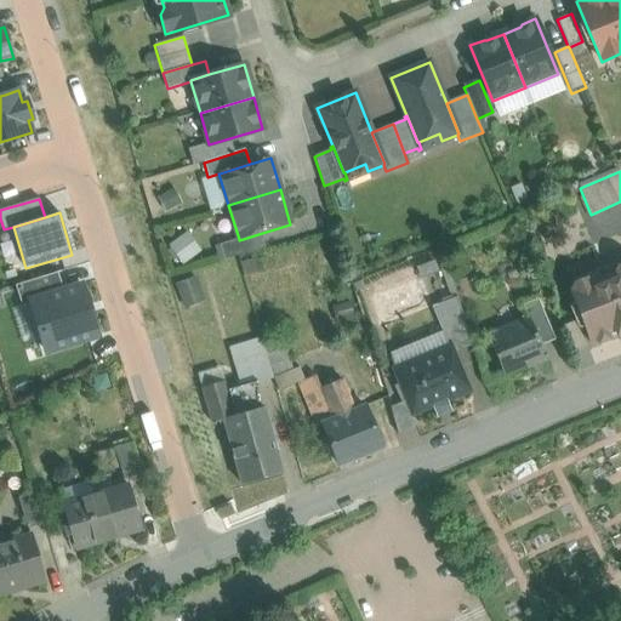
[(180,263),(200,250),(187,229),(166,244),(180,263)]
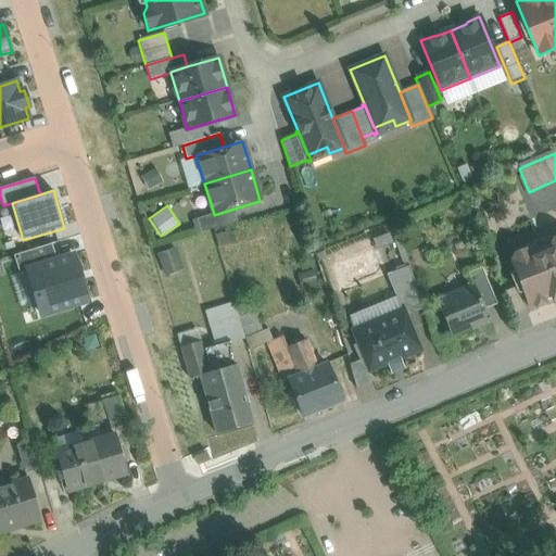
[(235,209),(214,215),(214,214),(197,219),(201,232),(238,222),(235,209)]
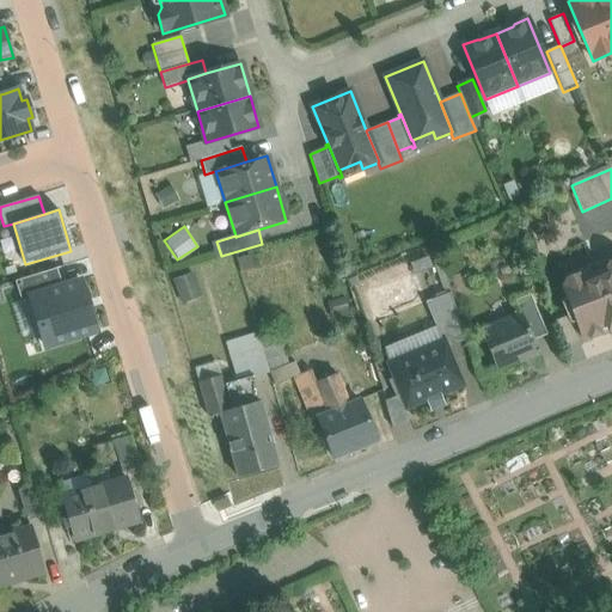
[(611,261),(609,262),(605,270),(595,274),(592,264),(591,265),(594,274),(583,277),(576,275),(565,279),(562,287),(570,306),(569,307),(570,307),(583,341),(609,330),(609,331),(611,331),(610,330),(611,329),(611,261)]
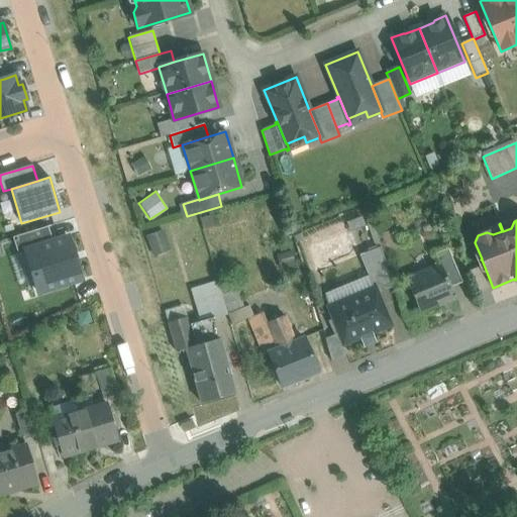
[(510,220),(500,223),(503,231),(511,228),(514,221),(510,220)]
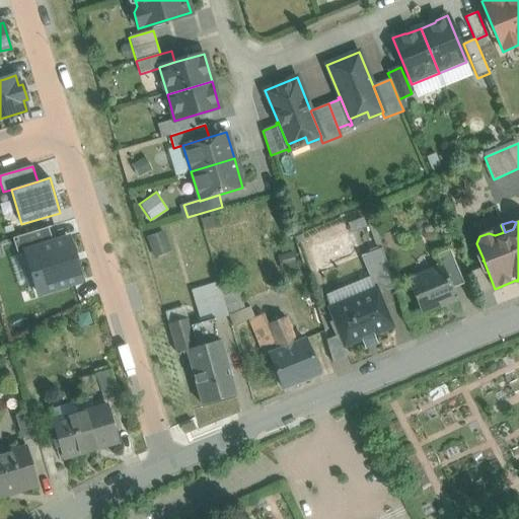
[(492,228),(489,233),(495,235),(504,232),(501,225),(492,228)]
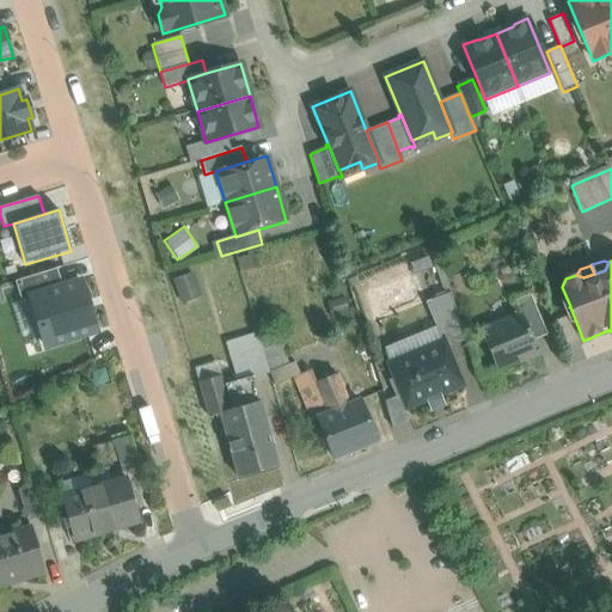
[(30,297),(62,287),(56,269),(16,282),(22,301),(31,299),(30,297)]
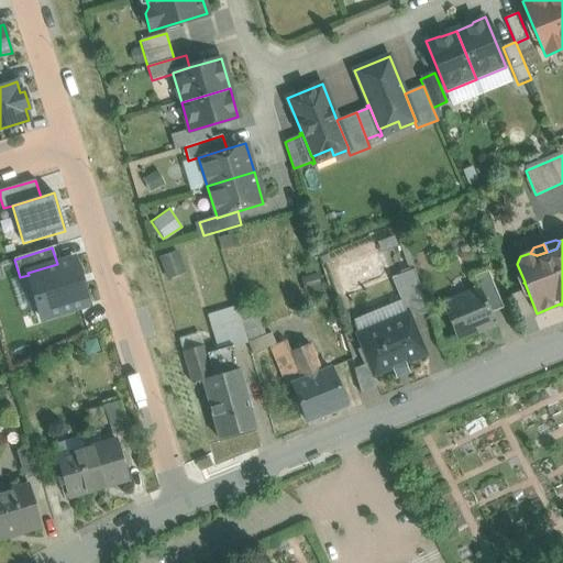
[(166,276),(185,271),(177,249),(159,254),(166,276)]
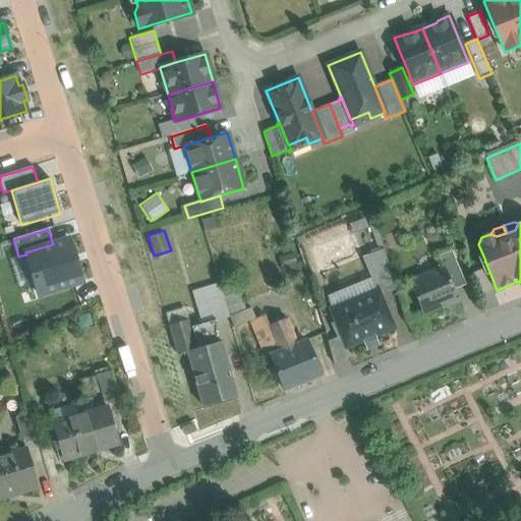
[(325,268),(362,252),(355,234),(317,249),(325,268)]
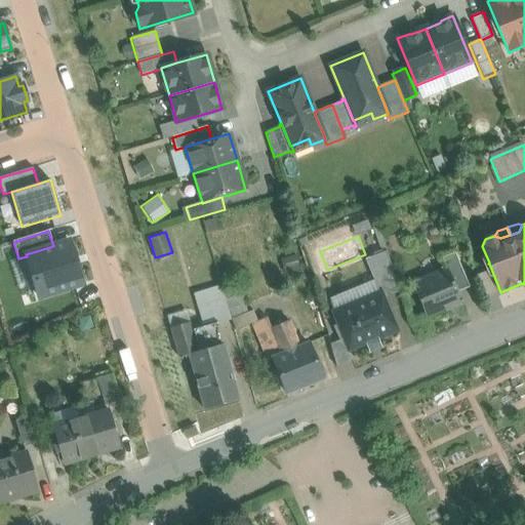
[(53,246),(26,254),(27,256),(39,298),(83,285),(69,241),(53,246)]
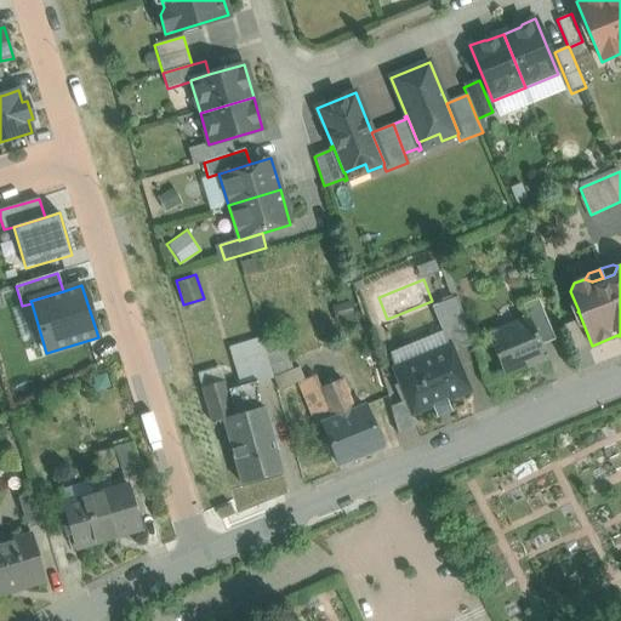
[(554,340),(537,298),(522,305),(527,317),(528,317),(540,346),(554,340)]
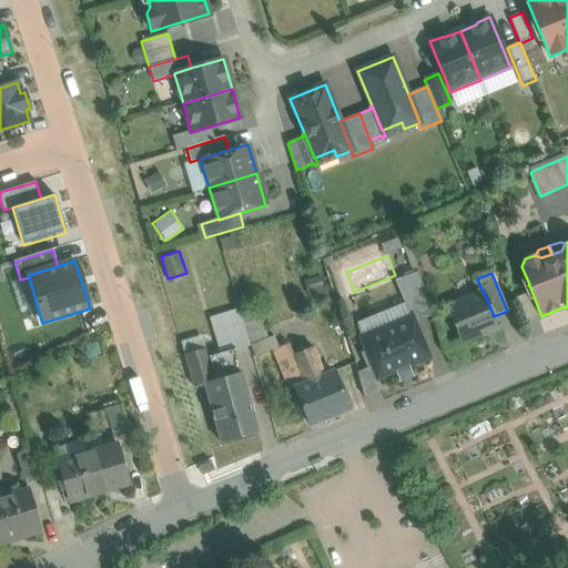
[(422,284),(402,292),(412,316),(412,315),(414,321),(430,315),(422,284)]
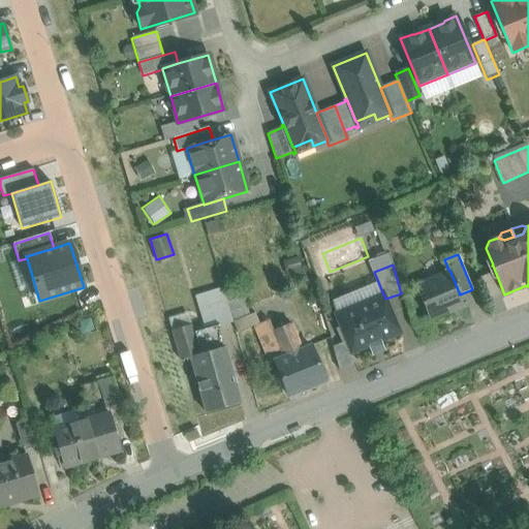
[(460,294),(449,270),(448,270),(414,284),(429,320),(430,320),(429,318),(447,311),(448,314),(465,307),(460,294)]
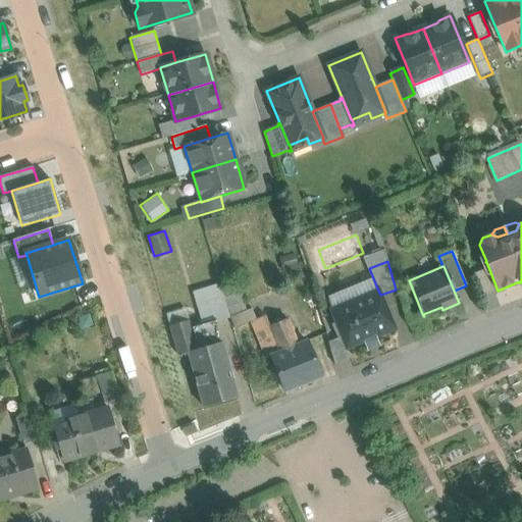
[(485,269),(474,273),(482,295),(493,291),(485,269)]
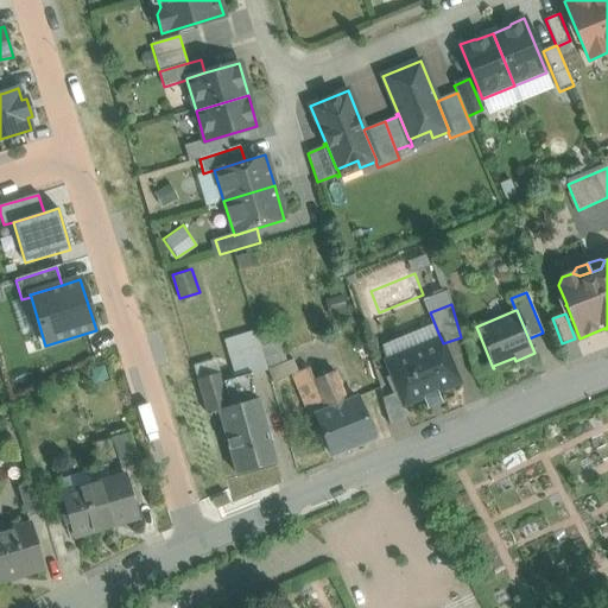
[(278,330),(258,336),(260,346),(267,371),(267,369),(286,362),(283,353),(284,353),(278,330)]
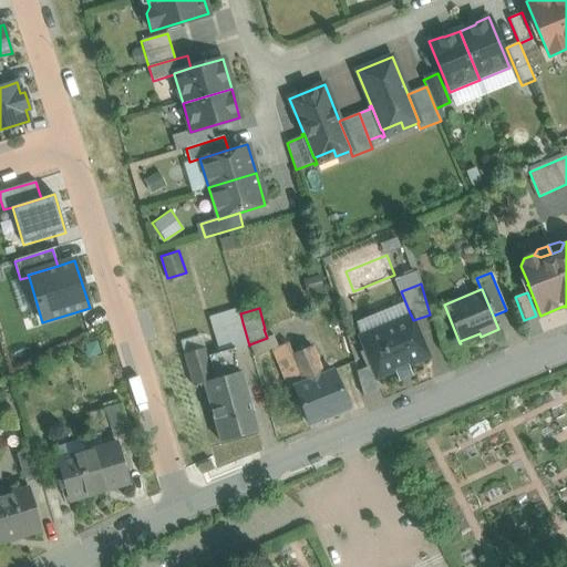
[(209,318),(213,331),(227,327),(243,322),(240,313),(239,310),(209,318)]
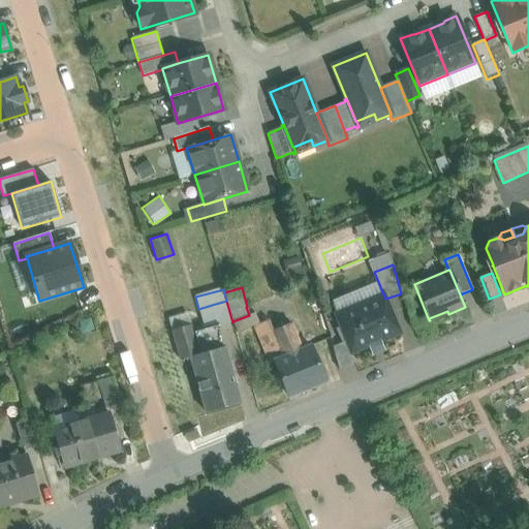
[(383,294),(335,314),(346,341),(351,354),(400,334),(385,299),(383,293),(383,294)]
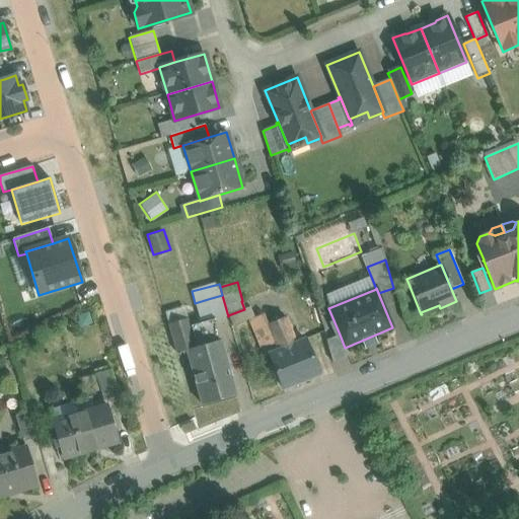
[(208,299),(195,303),(202,324),(215,319),(228,316),(222,295),(208,299)]
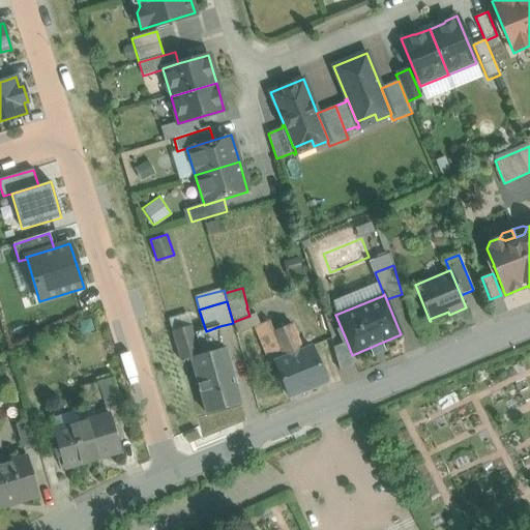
[(249,316),(233,322),(233,323),(238,333),(255,326),(260,325),(255,314),(249,316)]
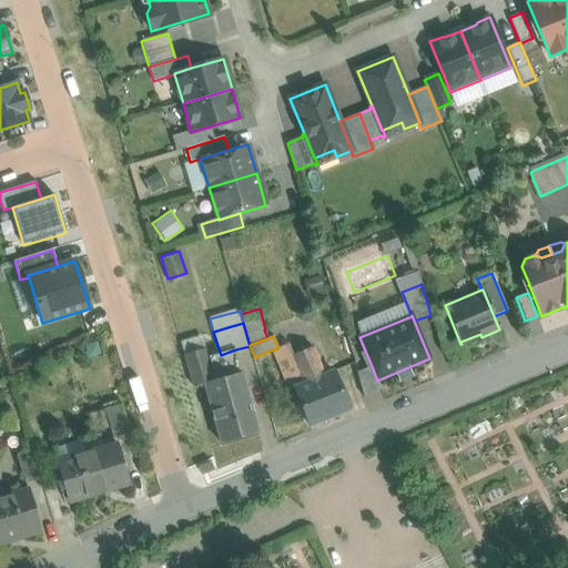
[(184,355),(204,348),(202,338),(181,344),(184,355)]
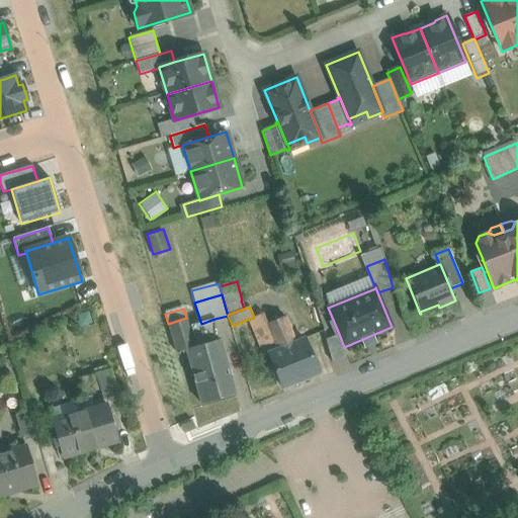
[(254,318),(249,319),(263,352),(276,347),(267,324),(263,314),(254,318)]
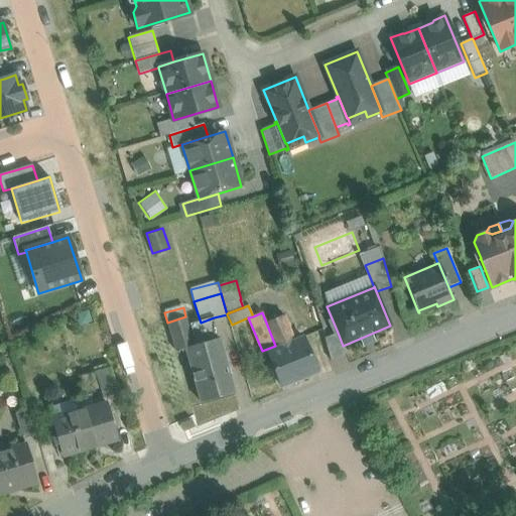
[(284,315),(266,323),(275,346),(276,349),(294,342),(284,315)]
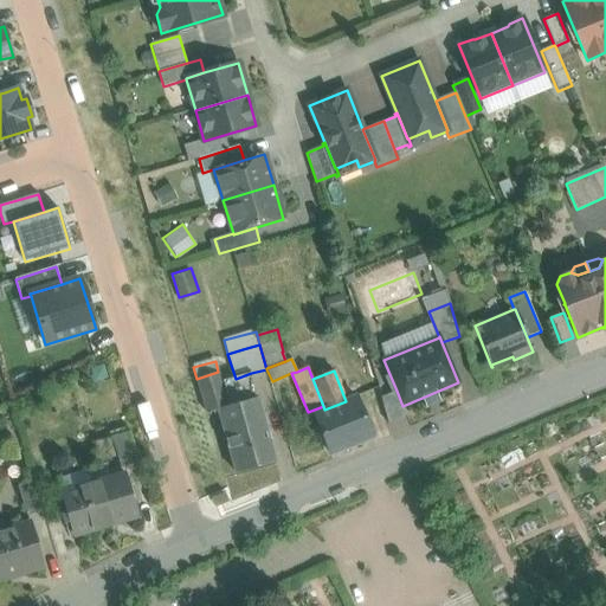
[(218,372),(197,379),(206,413),(218,410),(217,408),(227,406),(221,382),(218,372)]
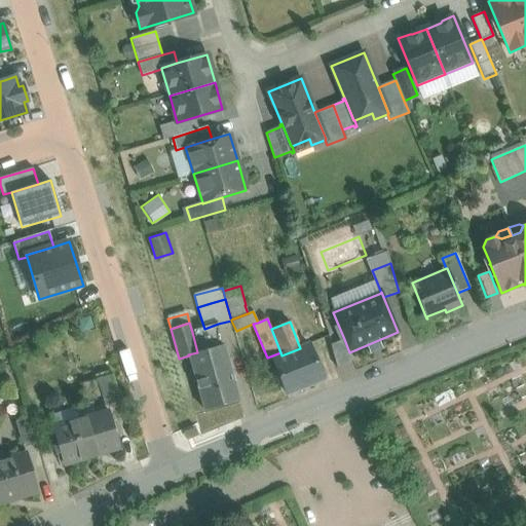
[(197,352),(223,344),(218,324),(204,329),(192,332),(197,352)]
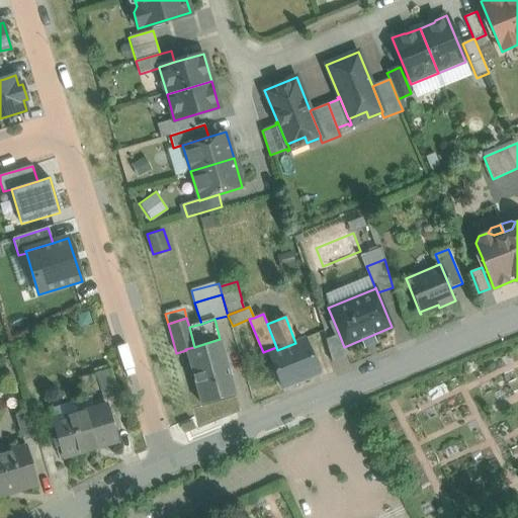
[(344,347),(339,334),(325,340),(334,360),(348,355),(344,347)]
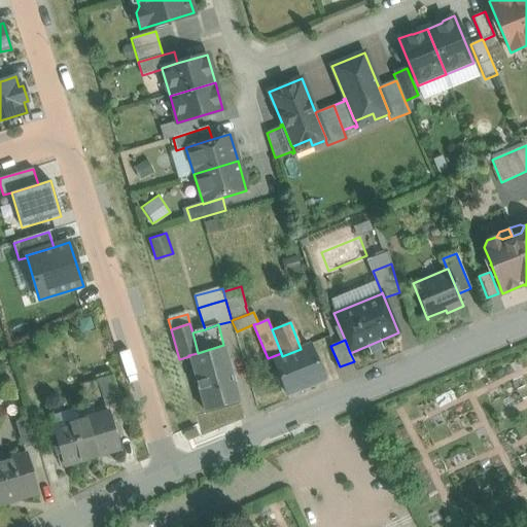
[(197,384),(232,374),(223,345),(198,353),(188,355),(189,356),(197,384)]
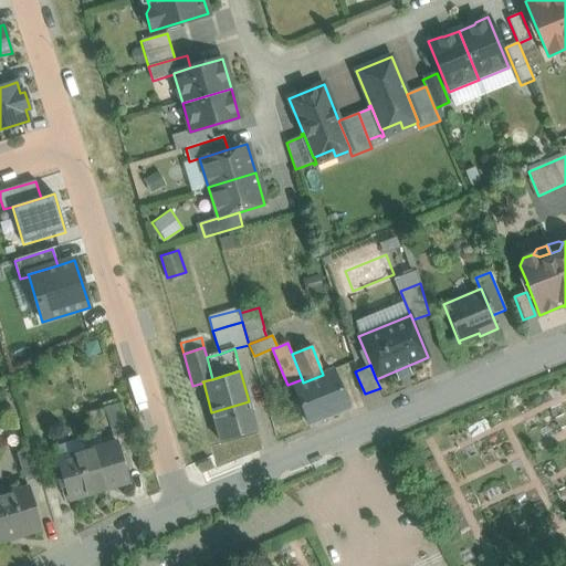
[(303,383),(293,387),(308,423),(347,408),(333,370),(323,375),(303,383)]
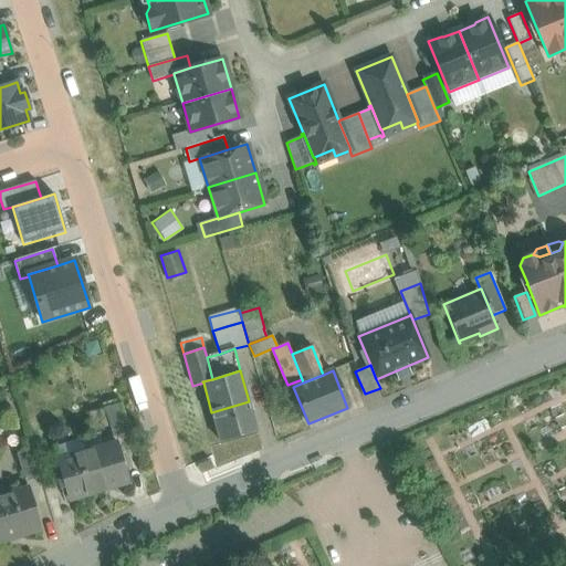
[(249,401),(211,412),(220,441),(257,431),(249,401)]
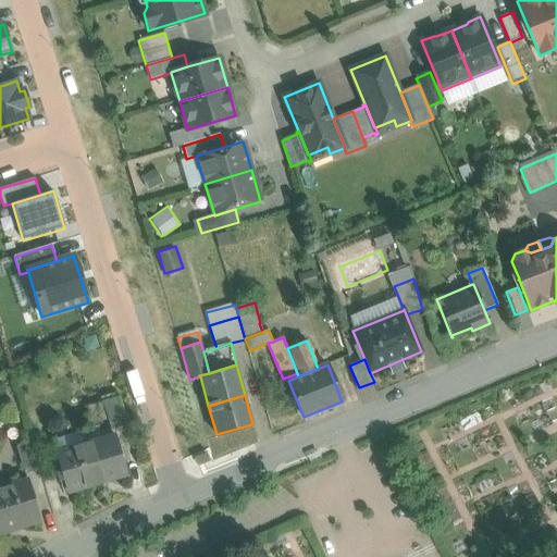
[(119,397),(102,403),(110,430),(126,424),(119,397)]
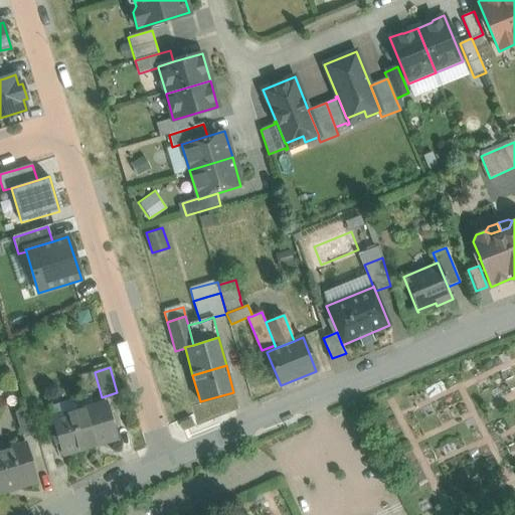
[(106,402),(52,418),(57,437),(62,455),(116,439),(106,402)]
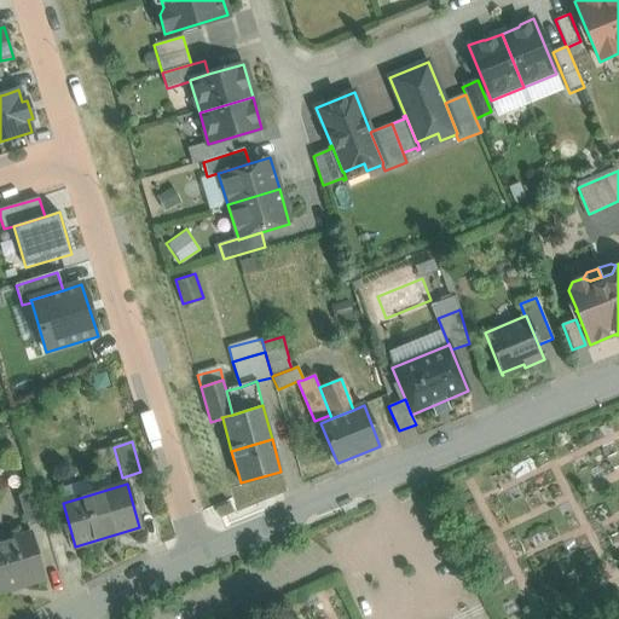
[(34,491),(18,496),(27,527),(44,522),(34,491)]
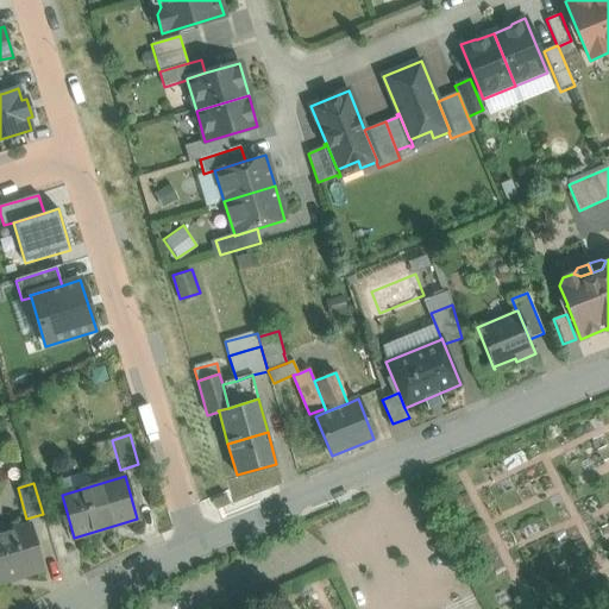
[(75,540),(74,538),(68,516),(63,518),(70,541),(75,540)]
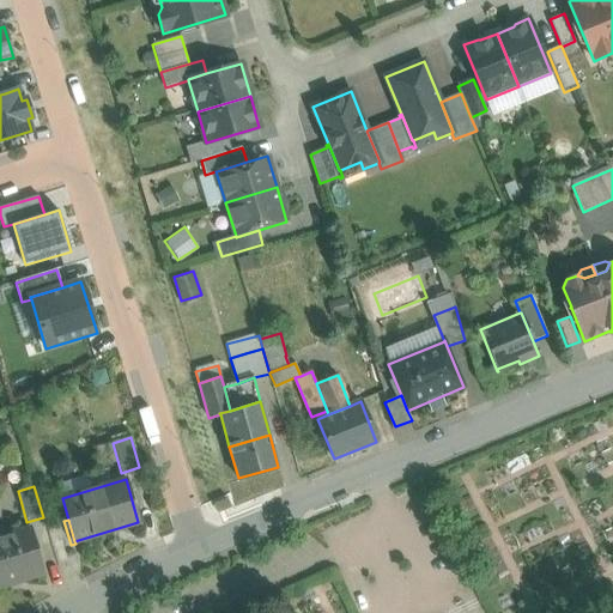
[(31,528),(0,538),(0,582),(22,576),(23,581),(46,575),(31,528)]
